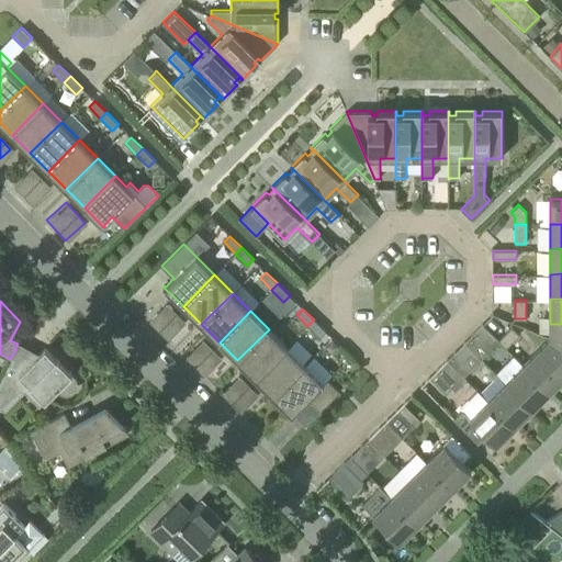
[(314,319),(307,326),(319,338),(326,332),(314,319)]
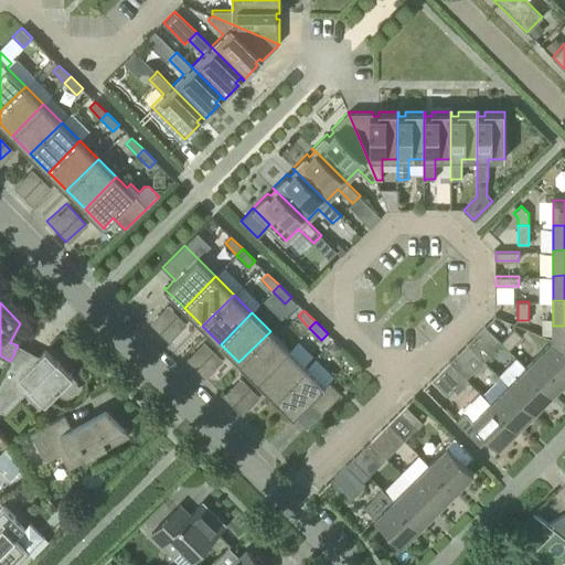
[(473,337),(491,354),(502,342),(501,341),(502,341),(486,324),(473,337)]
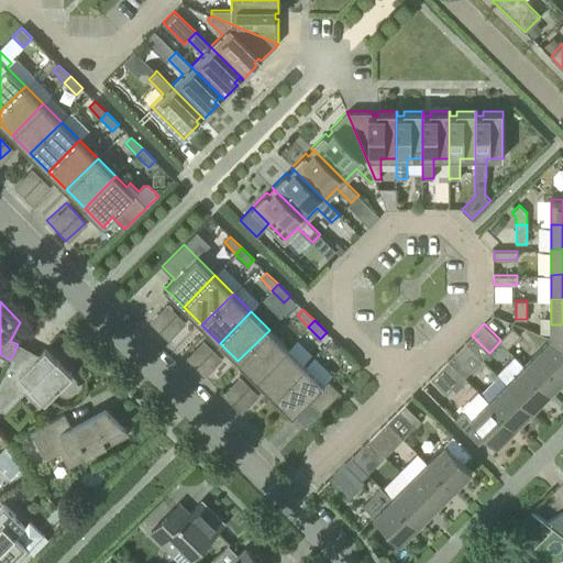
[(562,324),(551,324),(551,339),(562,343),(562,324)]
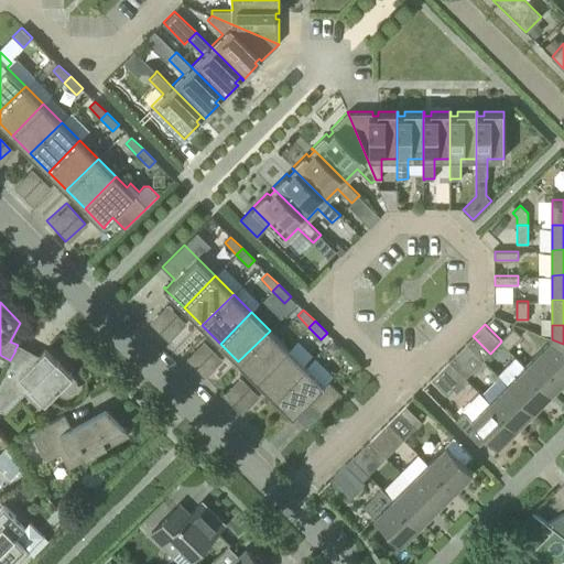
[(508,349),(521,336),(513,327),(501,340),(500,340),(501,342),(508,349)]
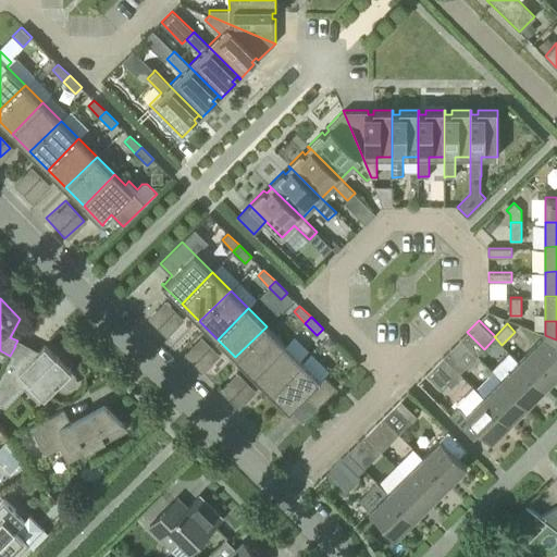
[(235,357),(252,374),(254,375),(284,344),(267,326),(235,357)]
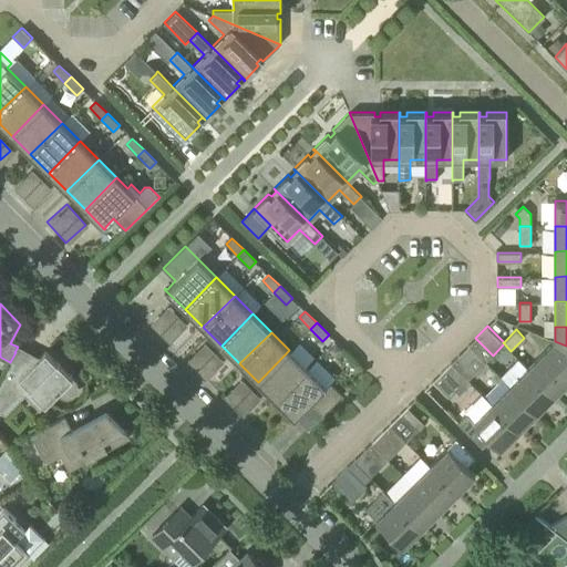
[(493,356),(475,338),(468,344),(486,362),(493,356)]
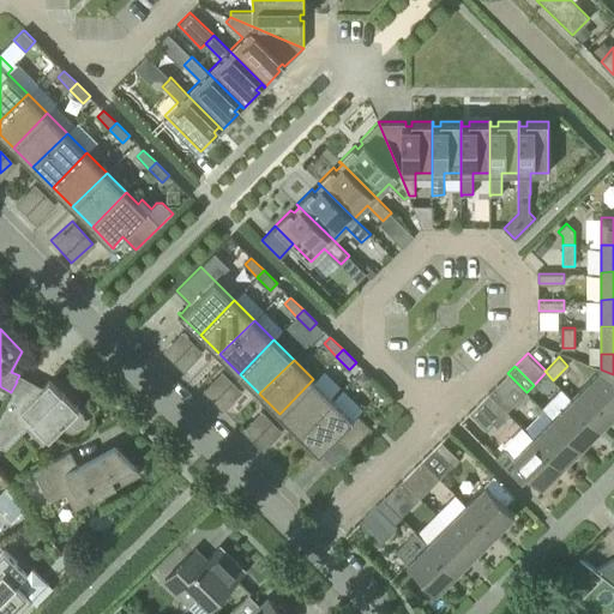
[(199,387),(218,409),(241,390),(222,368),(199,387)]
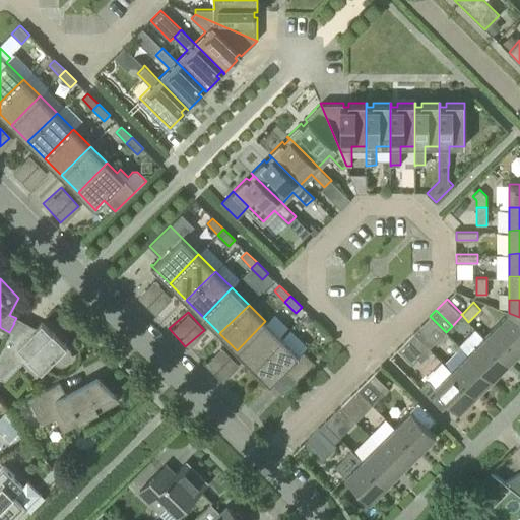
[(519,317),(509,313),(501,321),(519,340),(519,317)]
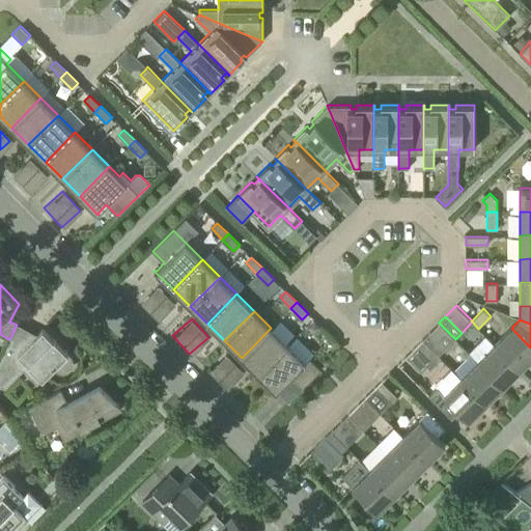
[(422,340),(438,356),(444,350),(447,352),(457,341),(455,339),(439,323),(428,333),(428,334),(422,340)]
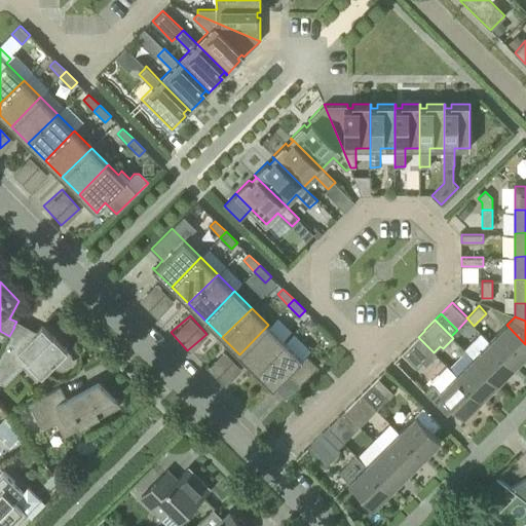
[(239,354),(256,371),(285,342),(268,325),(239,354)]
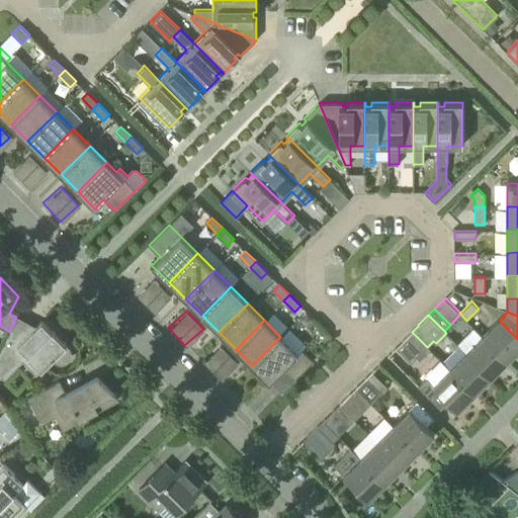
[(483,336),(507,360),(517,348),(517,339),(499,320),(483,336)]
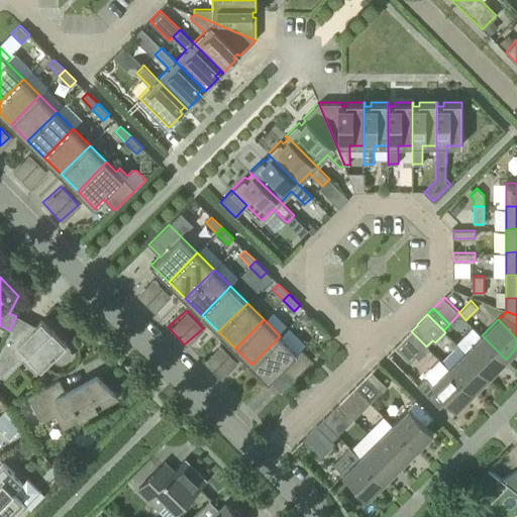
[(24,351),(41,369),(53,357),(57,362),(63,363),(68,359),(71,354),(70,348),(66,344),(66,343),(53,329),(52,330),(41,320),(31,331),(14,321),(9,330),(0,346),(0,376),(1,375),(24,351)]
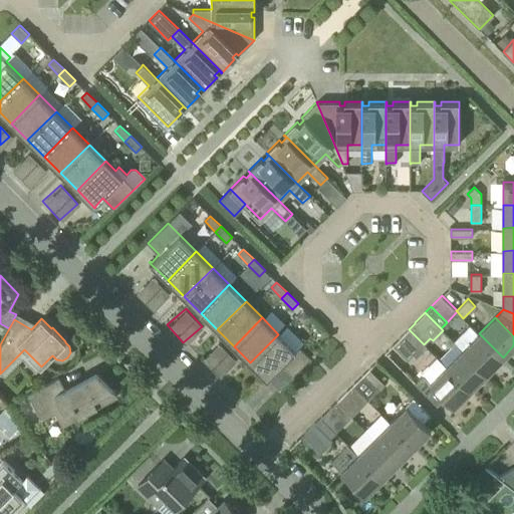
[(399,338),(399,339),(393,345),(408,360),(414,354),(417,356),(427,346),(424,344),(409,329),(409,328),(399,338)]
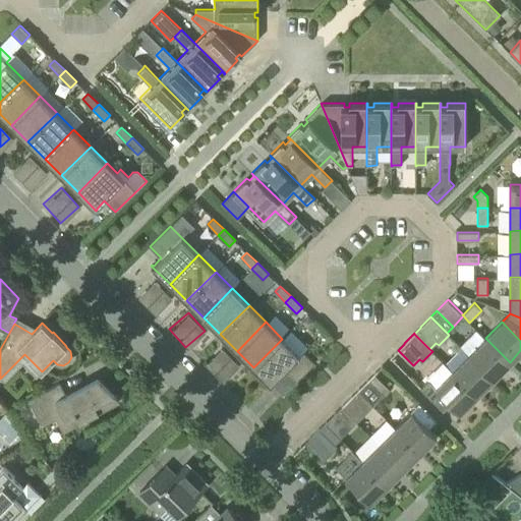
[(494,379),(510,362),(485,338),(468,354),(494,379)]
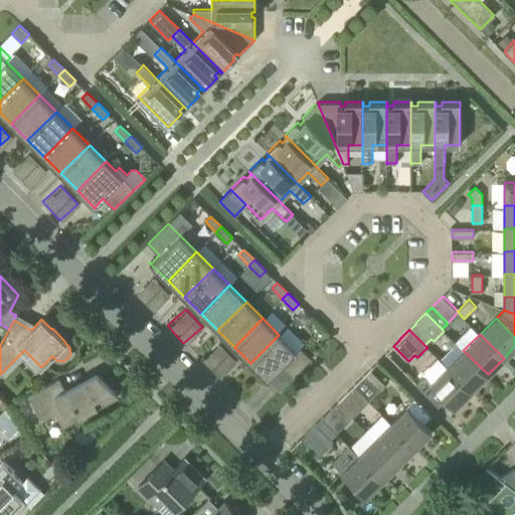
[(294,377),(311,359),(300,348),(296,351),(279,335),(250,363),(269,381),(270,380),(269,379),(283,366),(294,377)]
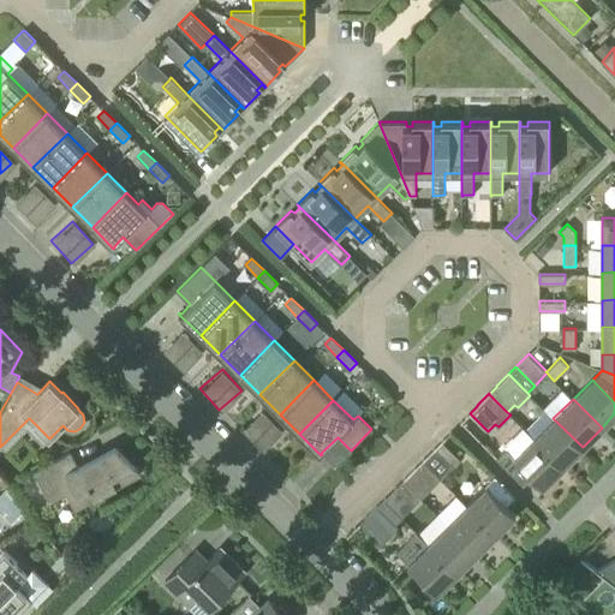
[(239,429),(260,449),(280,431),(260,410),(239,429)]
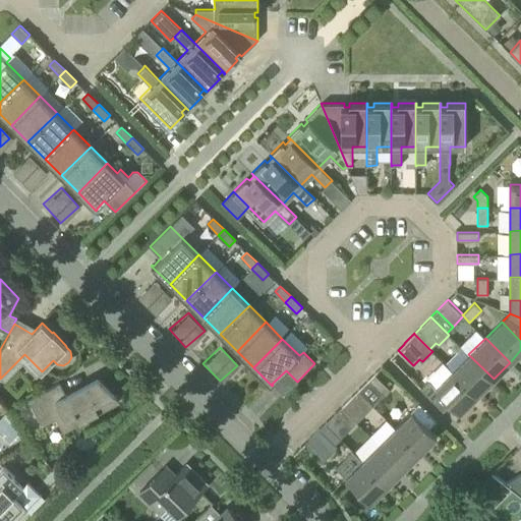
[(476,395),(494,379),(468,354),(452,370),(476,395)]
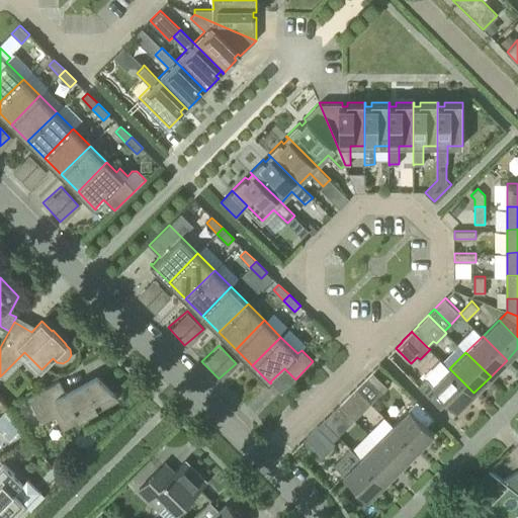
[(457,410),(473,393),(449,368),(433,384),(426,377),(418,385),(441,409),(448,401),(457,410)]
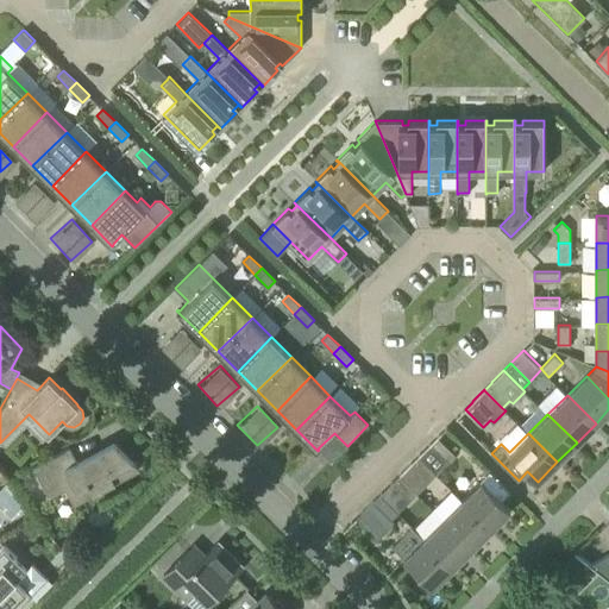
[(438,437),(431,444),(449,462),(456,454),(438,437)]
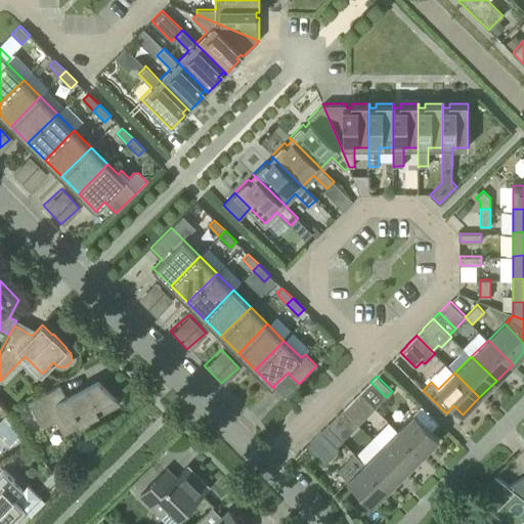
[(120,404),(114,397),(115,396),(98,380),(67,397),(59,385),(29,402),(43,428),(56,421),(63,435),(120,404)]
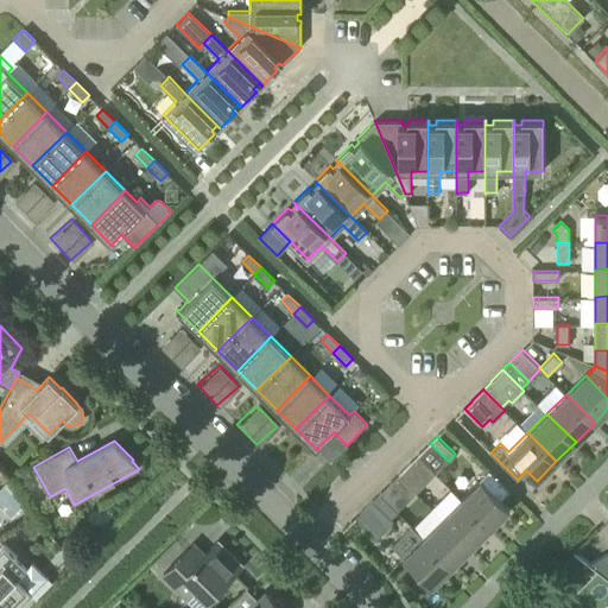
[(436,473),(418,455),(411,462),(429,480),(436,473)]
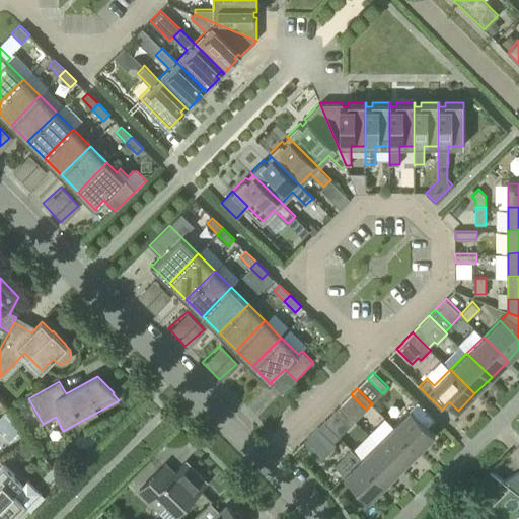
[(418,401),(394,426),(419,450),(435,434),(427,425),(434,418),(418,401)]
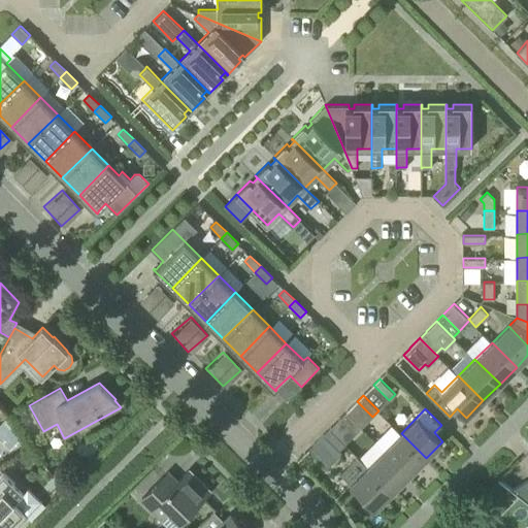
[(356,434),(362,428),(347,411),(340,418),(356,434)]
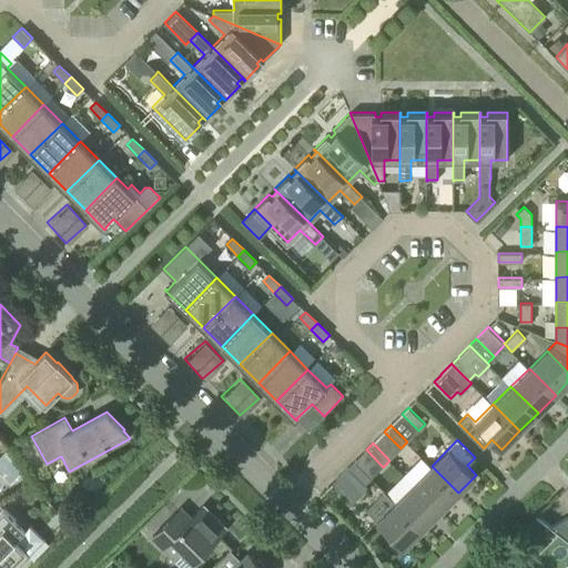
[(332,483),(352,503),(368,487),(365,484),(372,478),(354,460),(348,467),(332,483)]
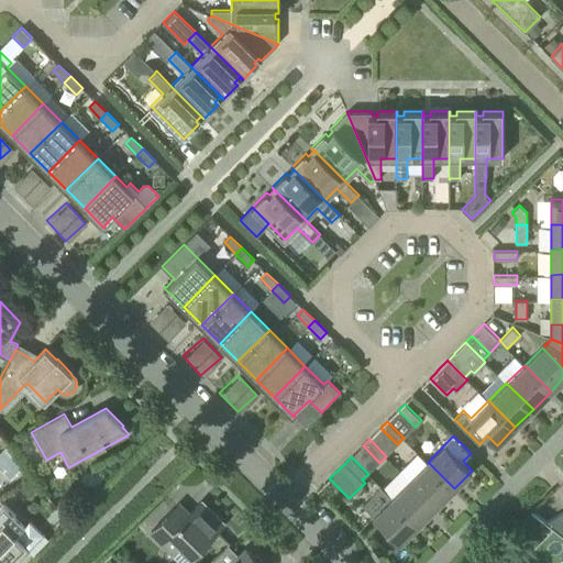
[(428,462),(409,479),(437,506),(454,488),(428,462)]
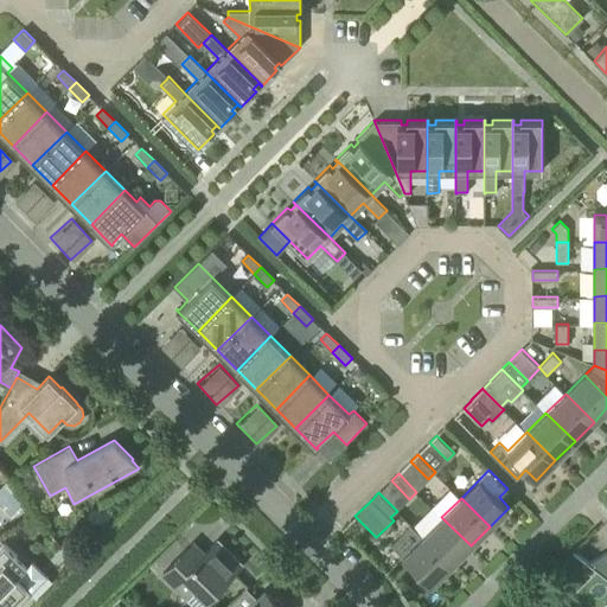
[(42,525),(31,513),(18,521),(31,535),(42,525)]
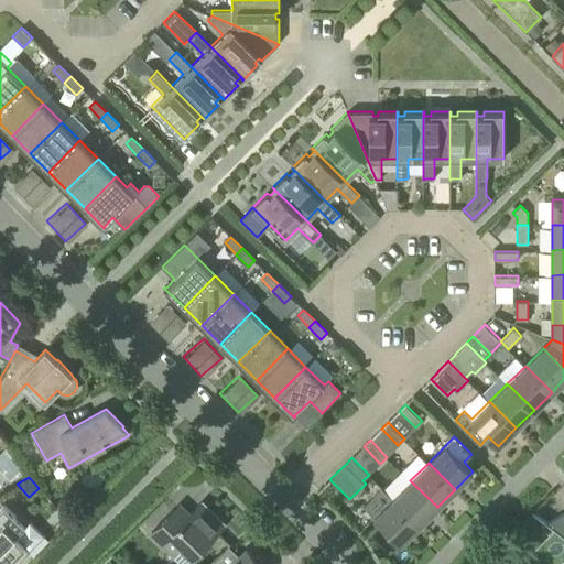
[(437,507),(410,480),(392,498),(419,525),(437,507)]
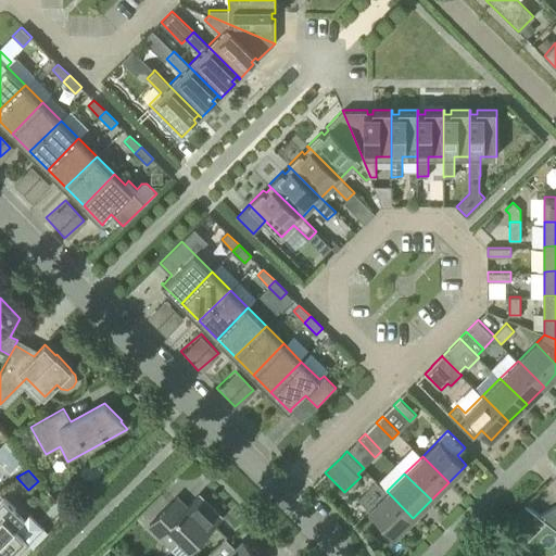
[(395,535),(413,518),(387,491),(369,509),(395,535)]
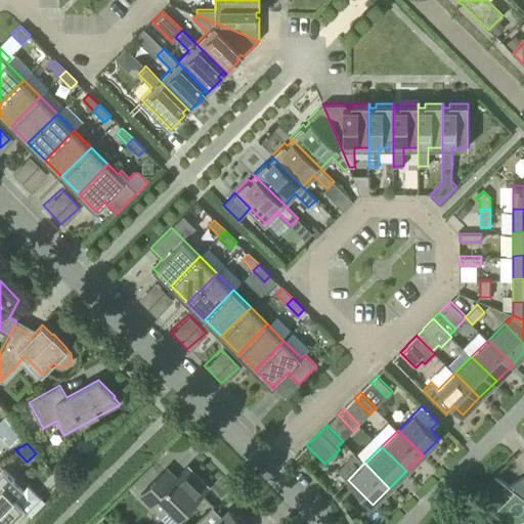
[(0,523),(6,523),(9,521),(12,523),(15,523),(28,513),(23,508),(24,507),(13,497),(23,487),(0,465),(0,523)]
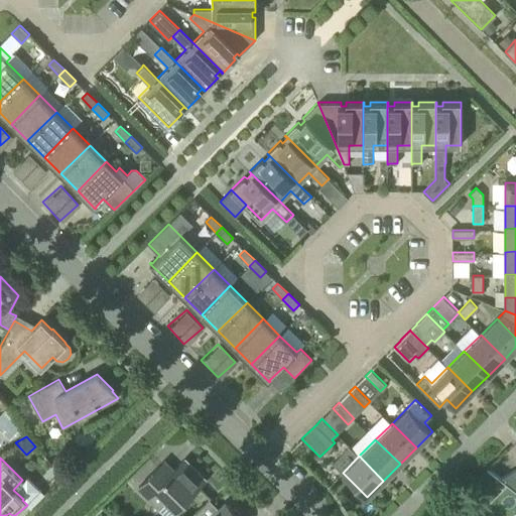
[(173,470),(165,462),(164,461),(138,487),(157,506),(164,500),(175,510),(205,481),(203,480),(203,476),(198,472),(195,472),(183,461),(173,470)]
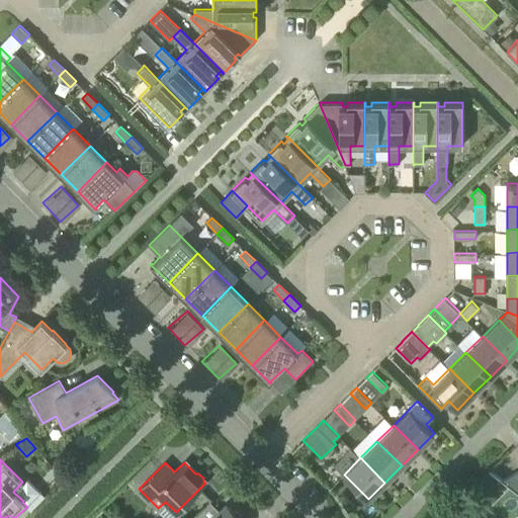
[(517,470),(503,480),(517,491),(517,470)]
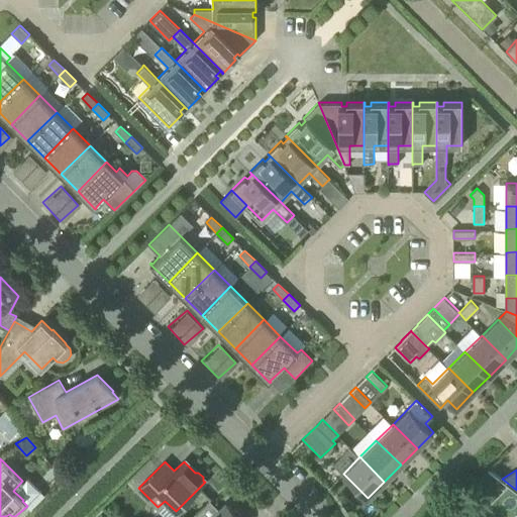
[(490,477),(476,492),(489,504),(503,490),(490,477)]
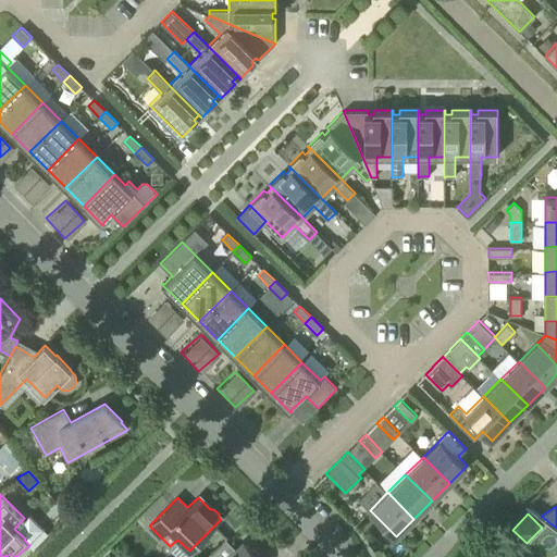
[(259,556),(259,554),(255,549),(250,549),(243,542),(235,549),(225,540),(208,556),(259,556)]
